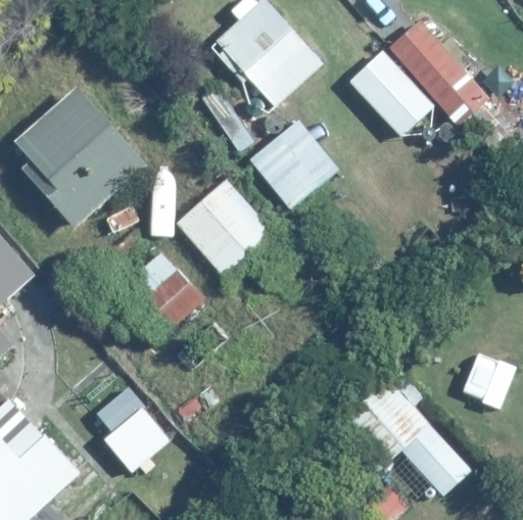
[(266,0),(240,0),(226,14),(234,22),(214,42),(277,108),(325,61),(266,0)]
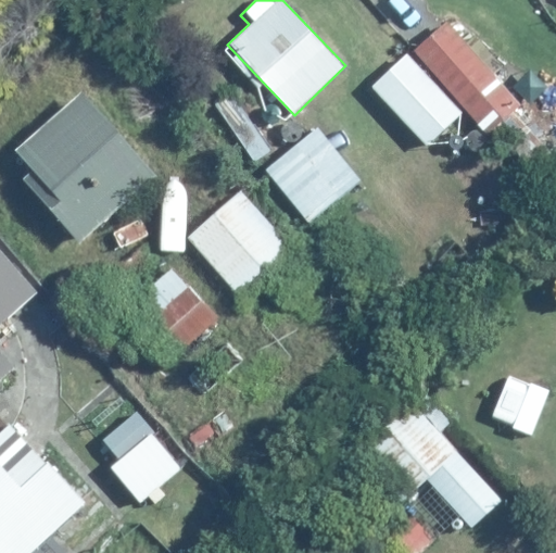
[(478,95),(500,75),(454,22),(416,54),(477,125),(492,111),(478,95)]
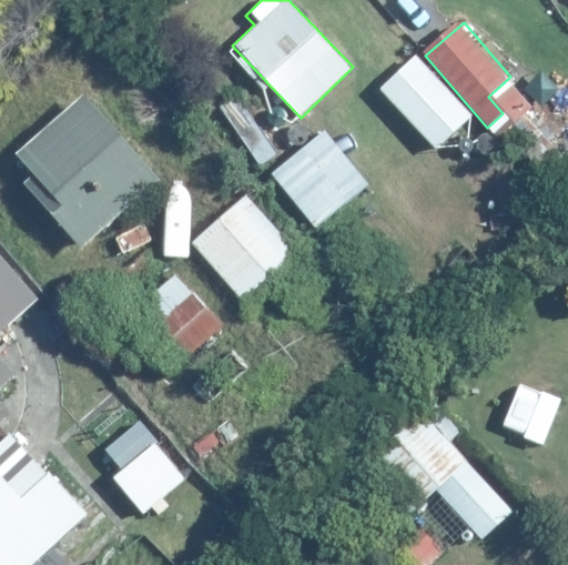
[(415,53),(376,90),(433,150),(472,113),(415,53)]
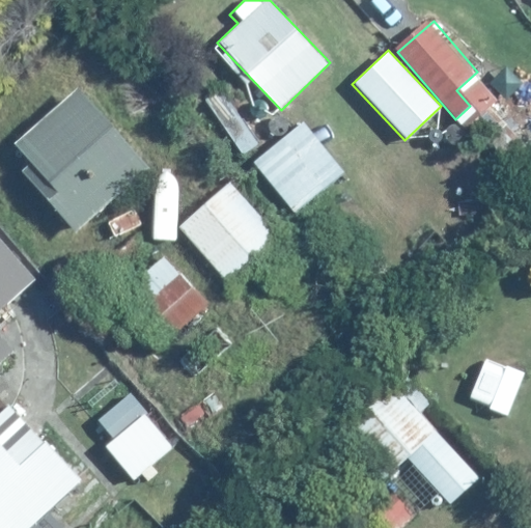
[(20,174),(72,237),(150,170),(80,86),(10,144),(29,166),(20,174)]
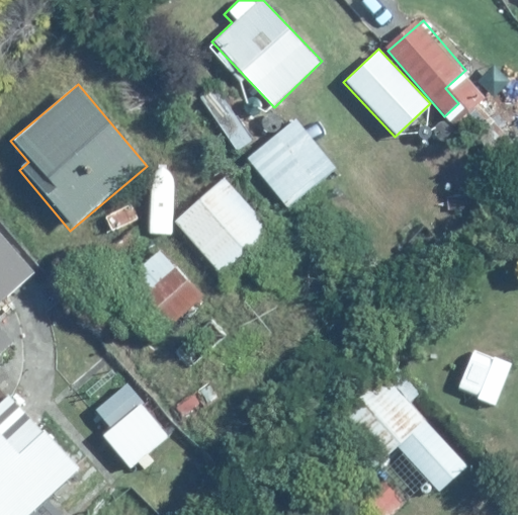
[(298,115),(246,156),(287,210),(340,170),(298,115)]
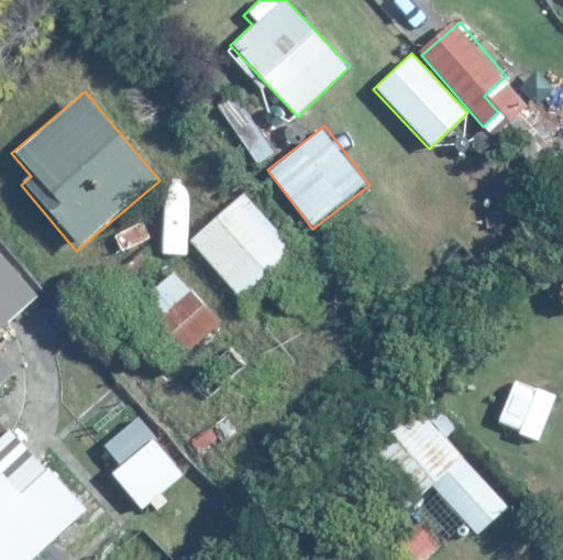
[(227,204),(188,238),(243,299),(282,265),(227,204)]
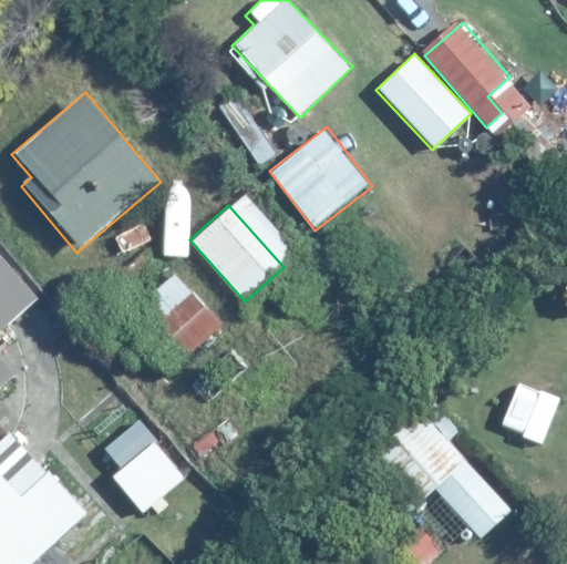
[(0,388),(13,377),(0,360),(0,328),(33,300),(0,262),(0,388)]
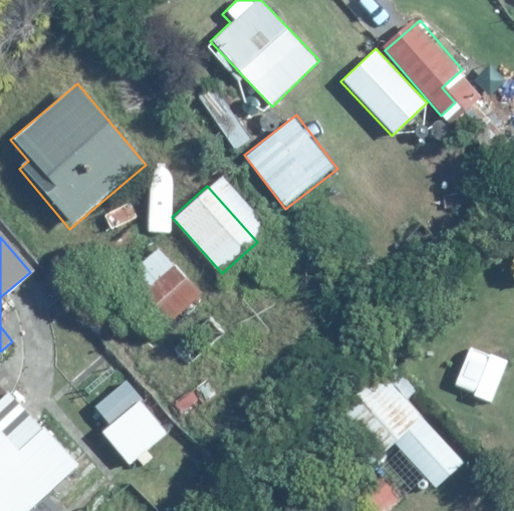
[(153,245),(104,293),(150,339),(199,292),(153,245)]
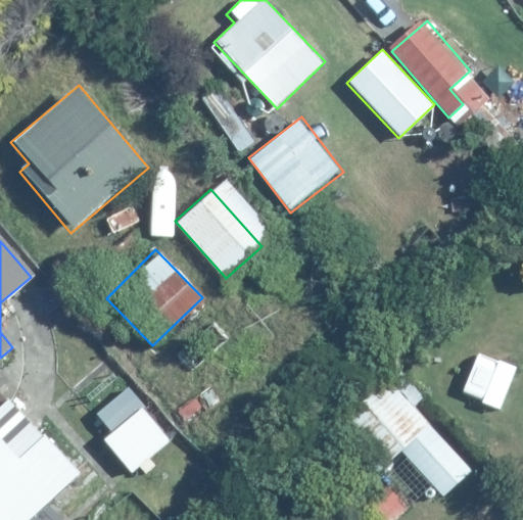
[(376,476),(402,452),(445,498),(475,470),(413,404),(425,392),(398,364),(331,427),(376,476)]
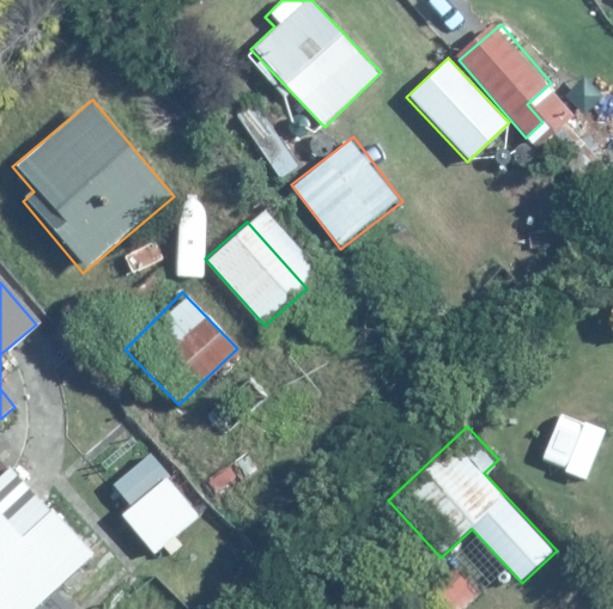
[(165,475),(119,516),(155,556),(201,516),(165,475)]
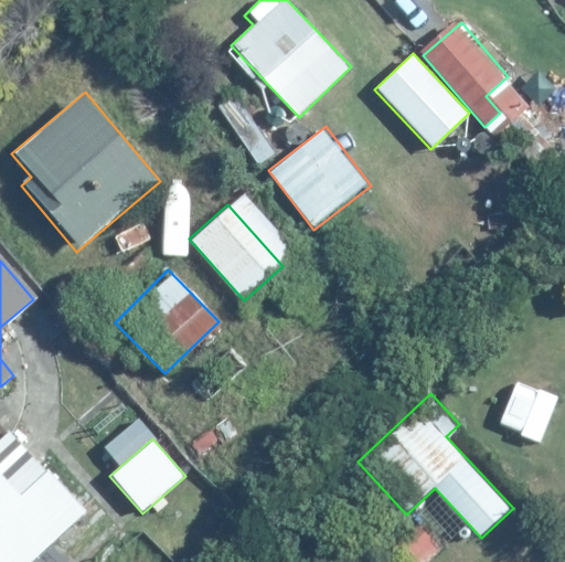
[(33,561),(89,511),(49,467),(20,494),(0,472),(0,561),(33,561)]
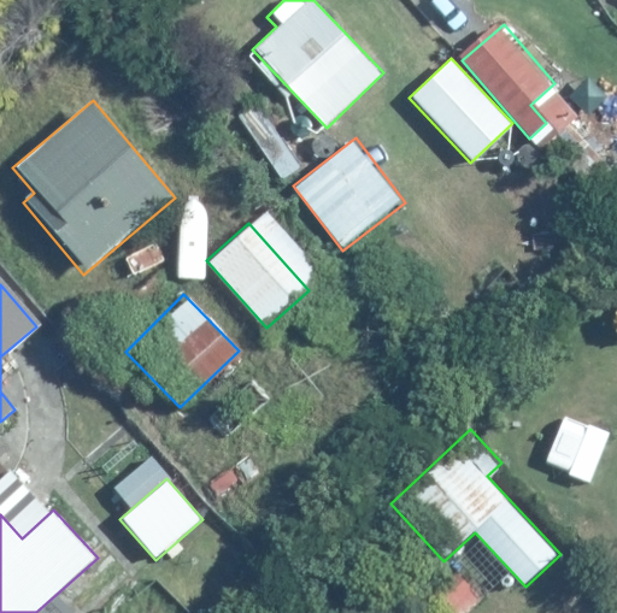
All buildings are outlined.
